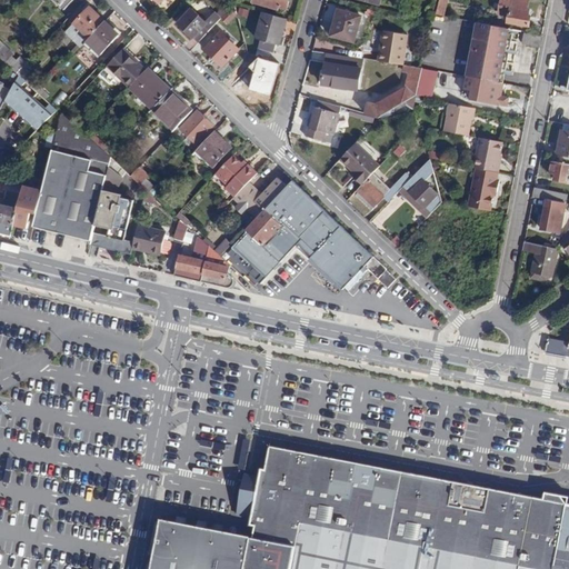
[(55,0),(65,9),(73,0),(55,0)]
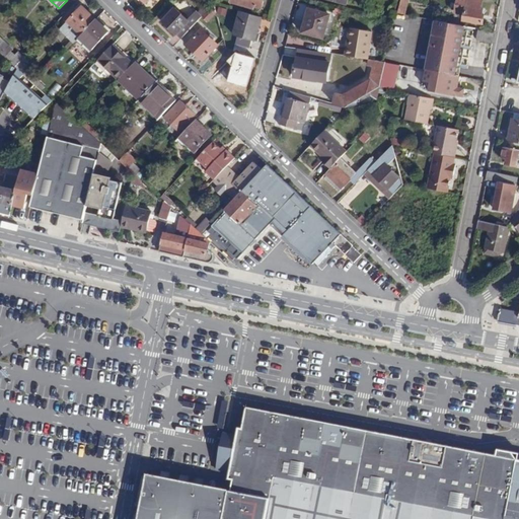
[(400,0),(397,12),(404,14),(406,0),(400,0)]
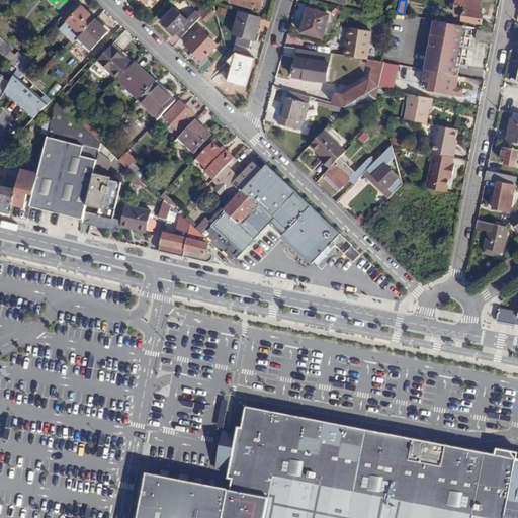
[(480,8),(481,0),(480,0),(457,0),(455,13),(463,15),(462,20),(482,23),(485,9),(480,8)]
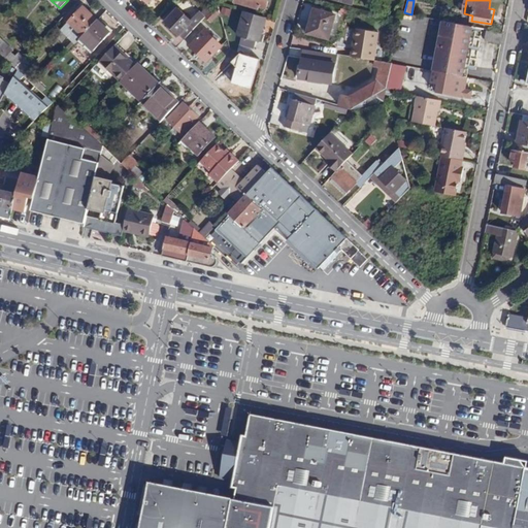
[(220,29),(224,25),(219,4),(219,3),(212,8),(205,17),(220,29)]
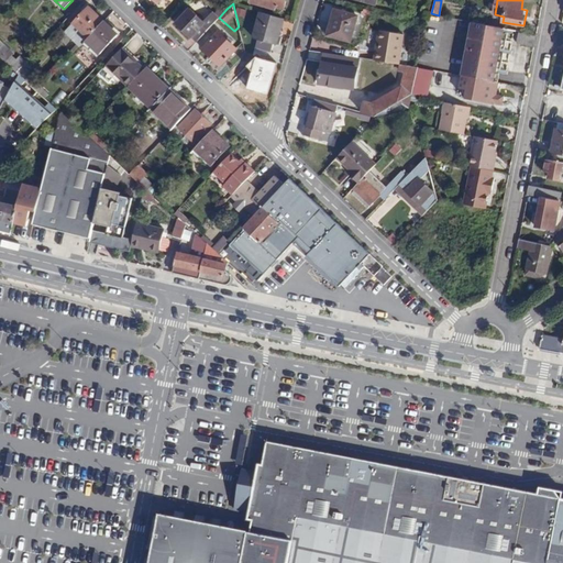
[(177,23),(197,41),(219,18),(227,9),(223,6),(216,14),(213,12),(203,22),(190,9),(177,23)]
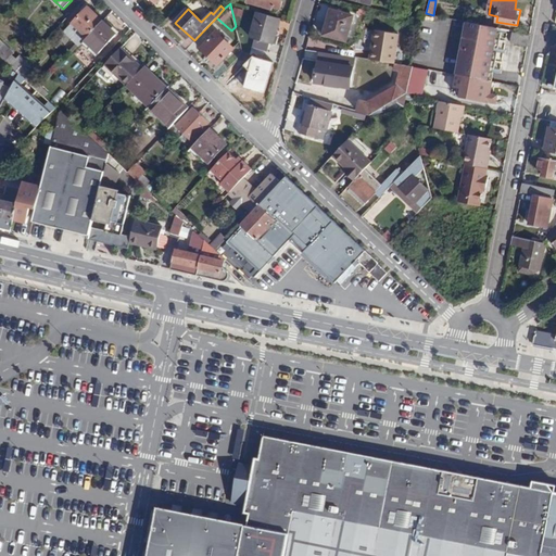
[(88,37),(102,21),(88,8),(73,23),(88,37)]
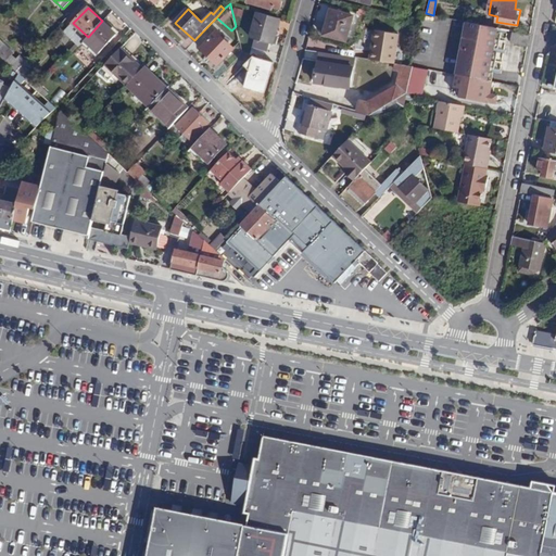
[(346,40),(353,16),(331,10),(325,34),(346,40)]
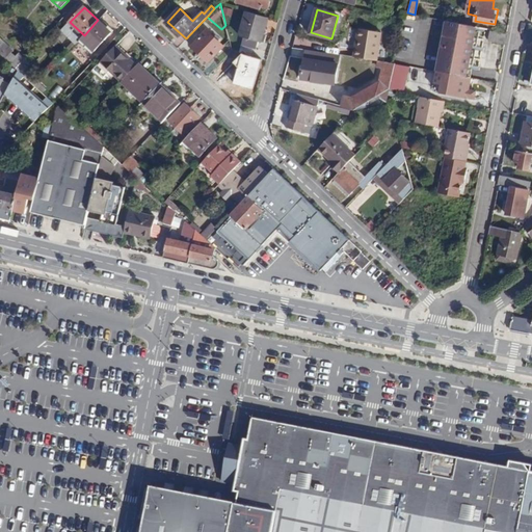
[(261,42),(268,18),(247,11),(240,35),(261,42)]
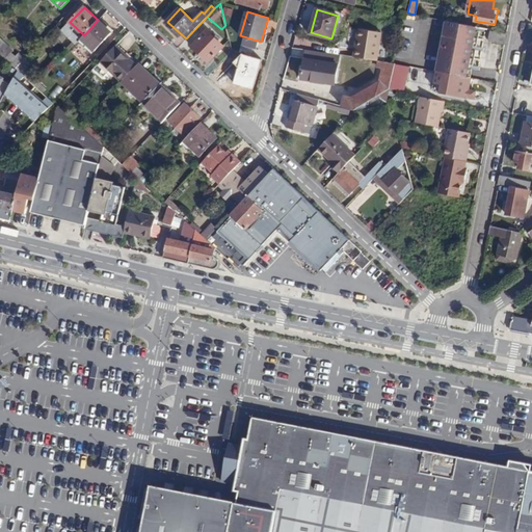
[(105,19),(102,23),(111,32),(115,28),(105,19)]
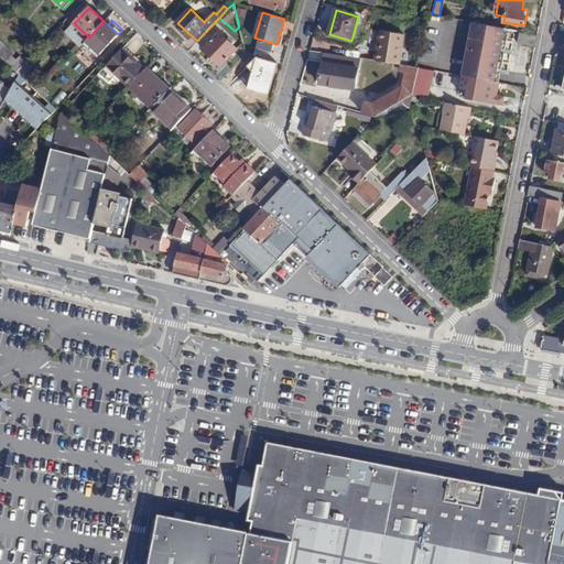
[(108,24),(104,21),(89,38),(85,41),(99,54),(118,34),(108,24)]
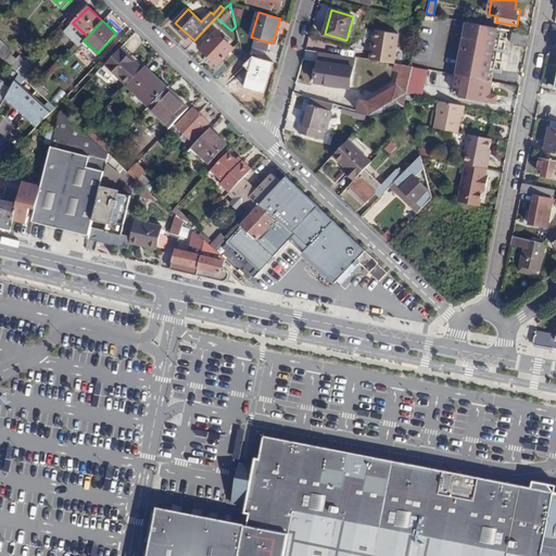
[(467,22),(459,65),(489,72),(497,28),(467,22)]
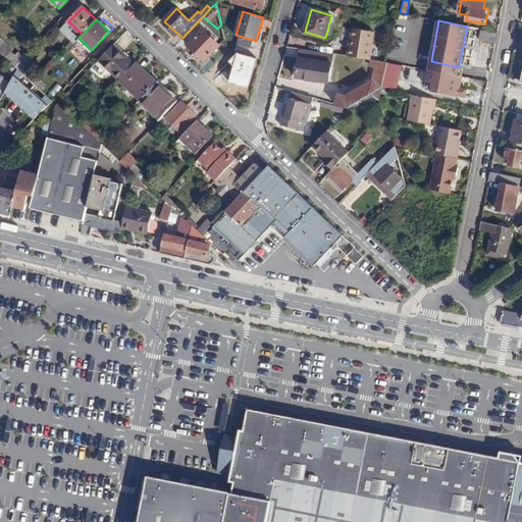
[(468,31),(469,27),(467,27),(459,67),(457,76),(461,77),(463,68),(461,67),(461,64),(464,64),(467,49),(464,49),(465,46),(468,46),(471,31),(468,31)]
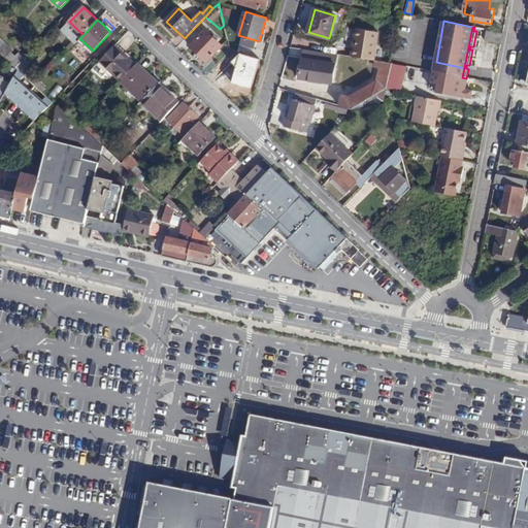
[(351,57),(368,60),(373,60),(377,32),(355,29),(351,57)]
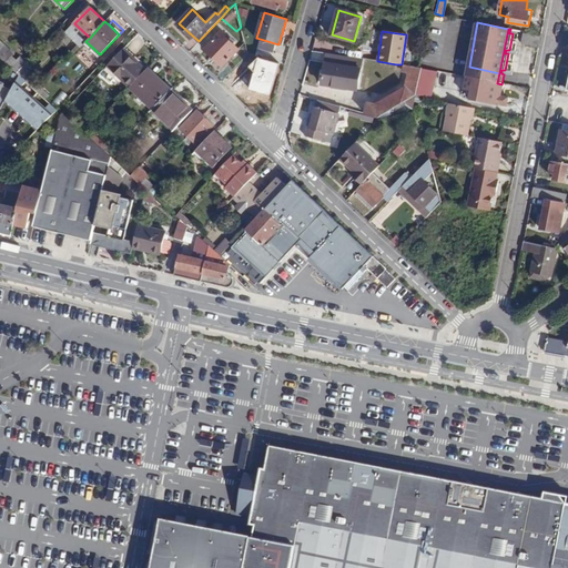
[(213,56),(216,58),(223,64),(239,48),(222,32),(206,49),(213,56)]
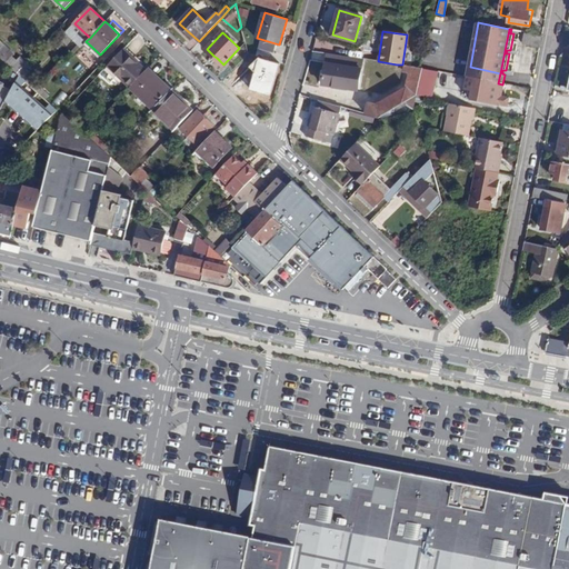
[(540,47),(541,37),(525,33),(522,43),(540,47)]
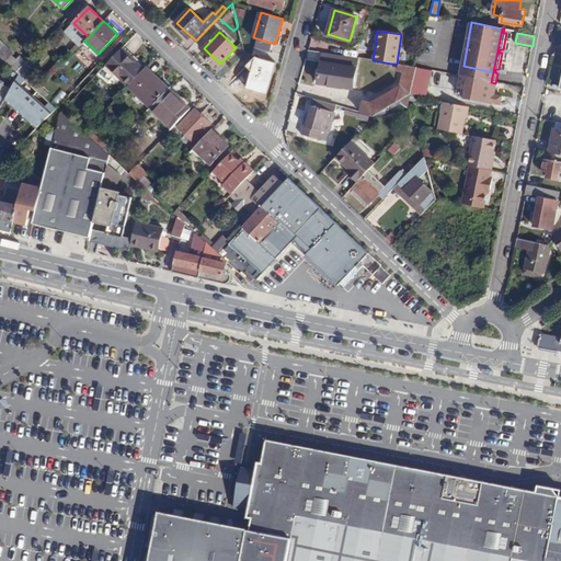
[(23,65),(25,63),(20,57),(18,59),(12,55),(14,53),(2,42),(0,43),(0,55),(18,71),(23,65)]
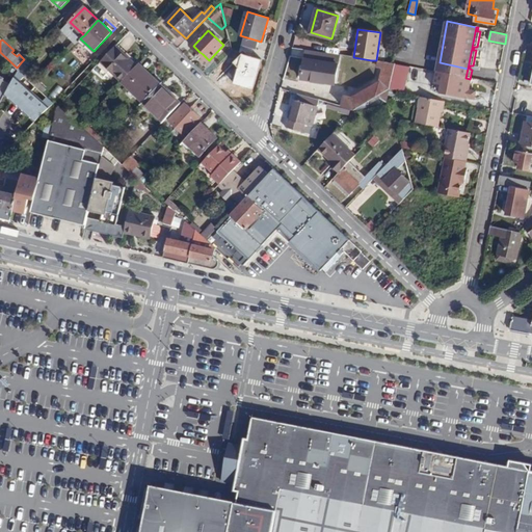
[(132,59),(116,45),(113,47),(129,62),(132,59)]
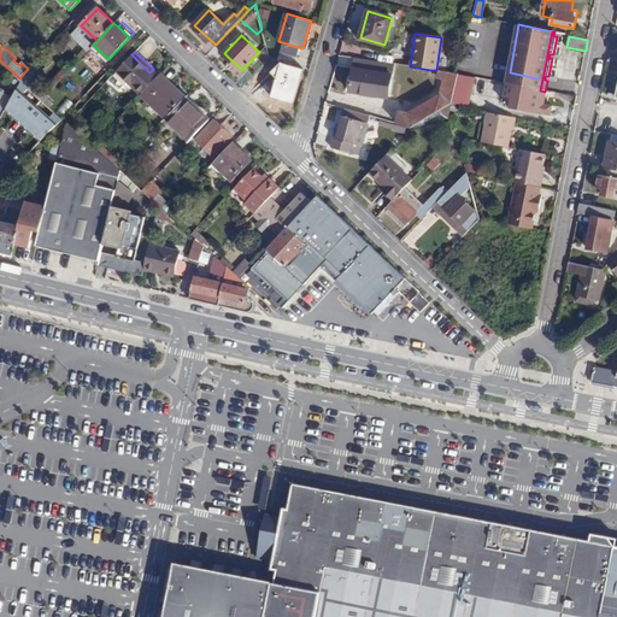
[(116,71),(141,95),(157,78),(150,72),(131,54),(116,71)]
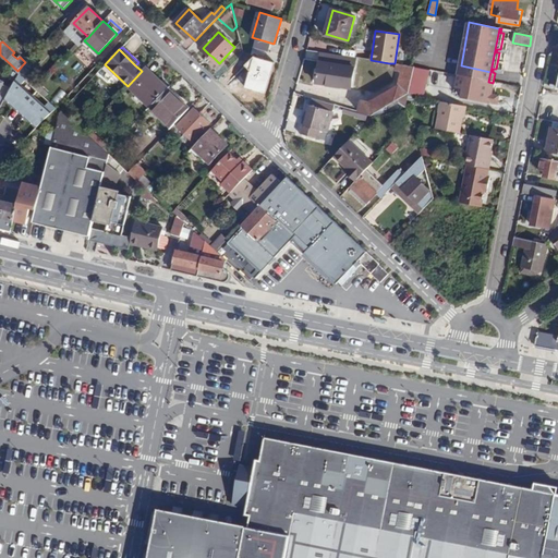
[(355,58),(322,52),(318,83),(351,88),(355,58)]
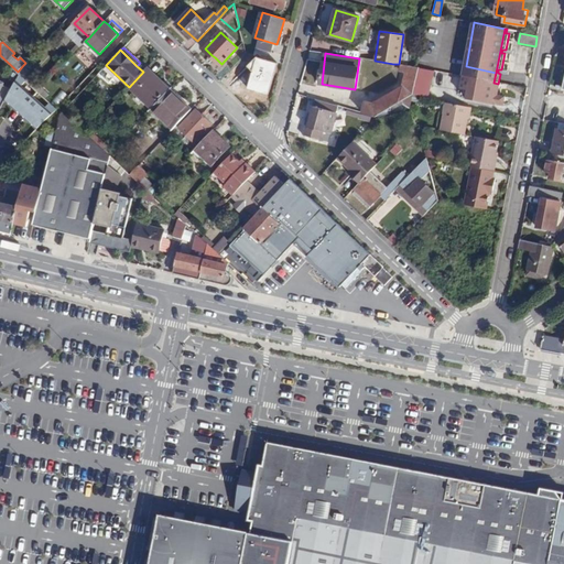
[(367,102),(364,114),(378,117),(413,94),(416,83),(419,67),(399,64),(393,64),(393,68),(405,71),(404,86),(373,105),(367,102)]
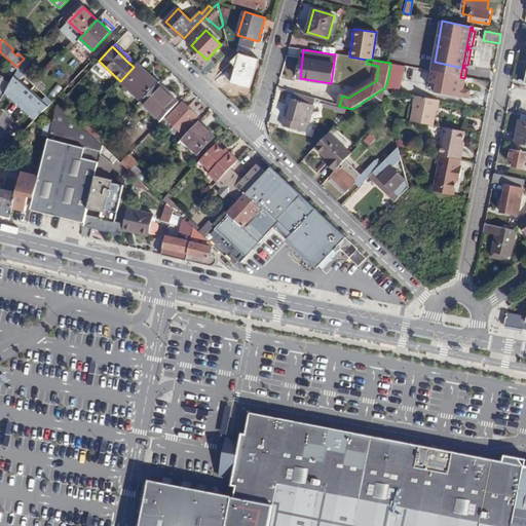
[(16,67),(26,76),(32,70),(22,61),(16,67)]
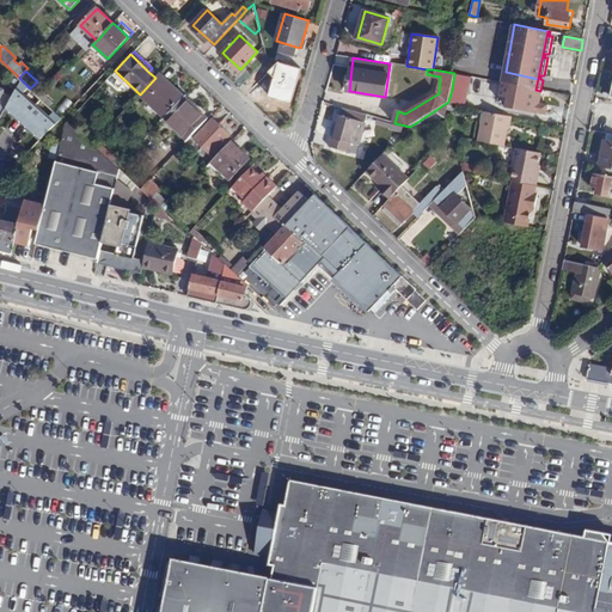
[(506,72),(503,83),(518,86),(536,90),(538,79),(506,72)]
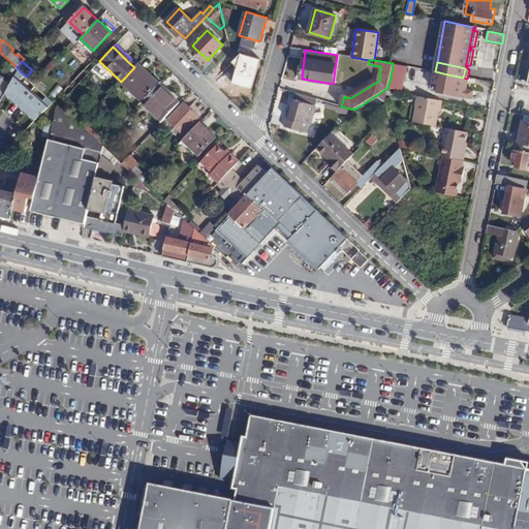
[(143,101),(159,84),(137,63),(134,67),(121,82),(143,101)]
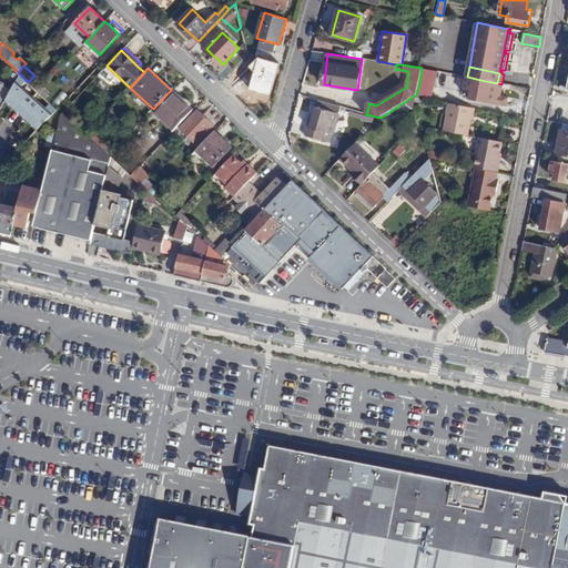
[(457,89),(457,73),(437,72),(436,94),(440,94),(442,88),(457,89)]
